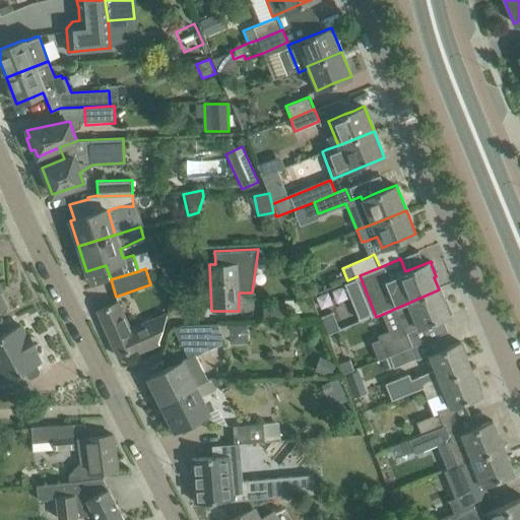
[(449,314),(452,313),(452,311),(451,312),(445,299),(443,300),(439,289),(394,309),(400,325),(389,330),(378,334),(379,338),(371,341),(379,361),(389,355),(412,346),(406,332),(430,322),(439,318),(449,314)]
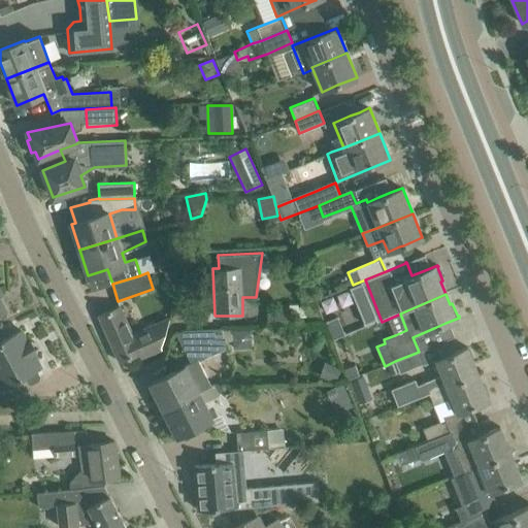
[(139,353),(141,356),(161,348),(168,319),(145,329),(143,324),(131,330),(119,306),(98,316),(119,362),(139,353)]
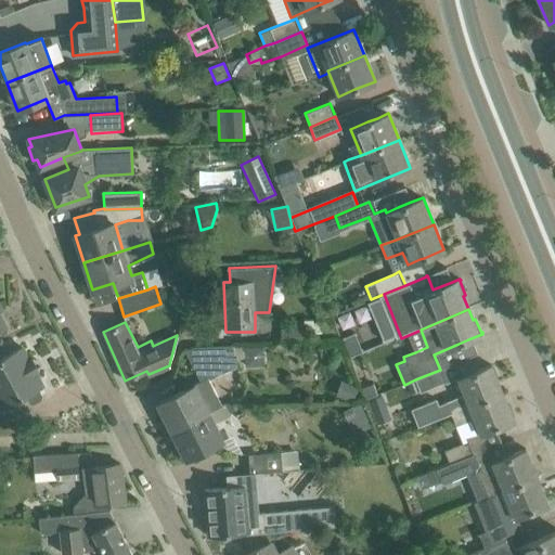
[(282,339),(304,337),(302,323),(281,325),(282,339)]
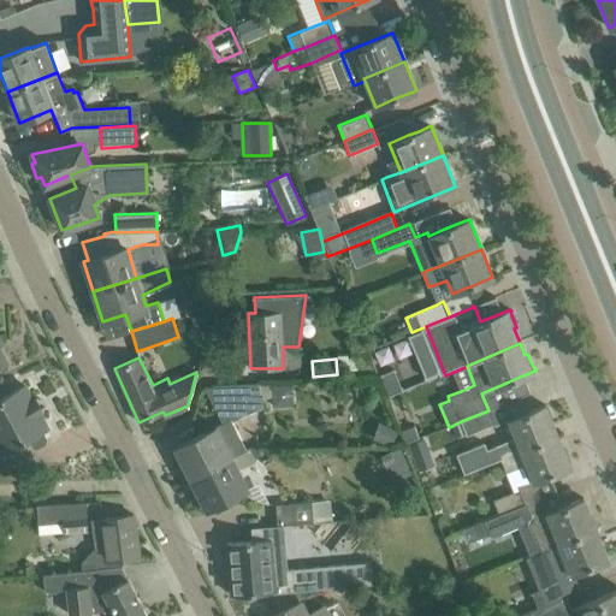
[(206,389),(223,424),(175,448),(190,479),(247,449),(231,420),(244,414),(258,407),(256,383),(214,385),(206,389)]
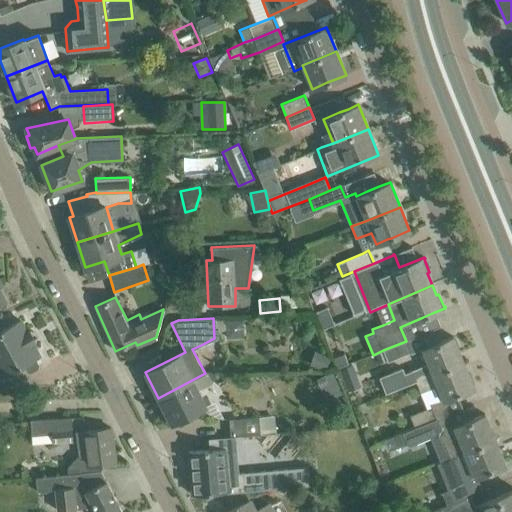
[(0,375),(22,364),(26,371),(30,372),(37,368),(38,365),(35,358),(39,355),(31,341),(30,341),(27,335),(20,320),(0,330),(0,375)]
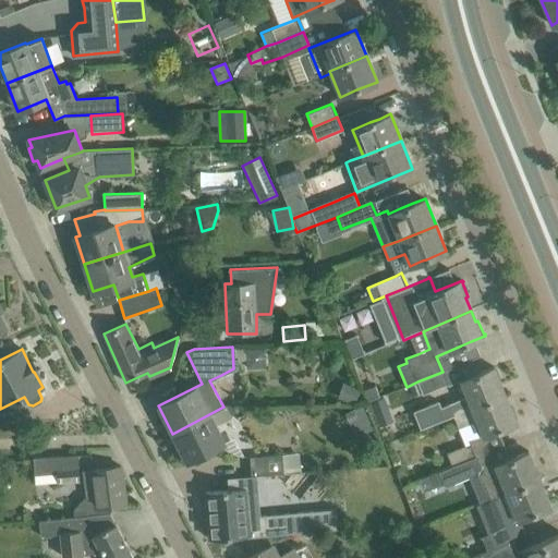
[(452,415),(455,419),(506,396),(494,366),(483,371),(473,375),(460,380),(466,396),(448,403),(441,407),(439,400),(413,411),(421,428),(452,415)]
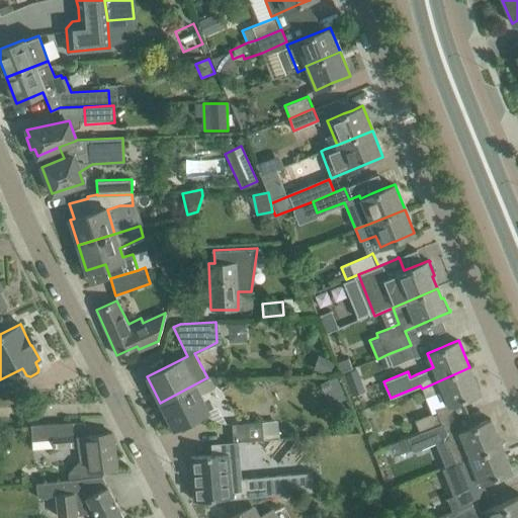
[(392,366),(415,356),(411,345),(387,354),(377,359),(380,368),(392,363),(392,366)]
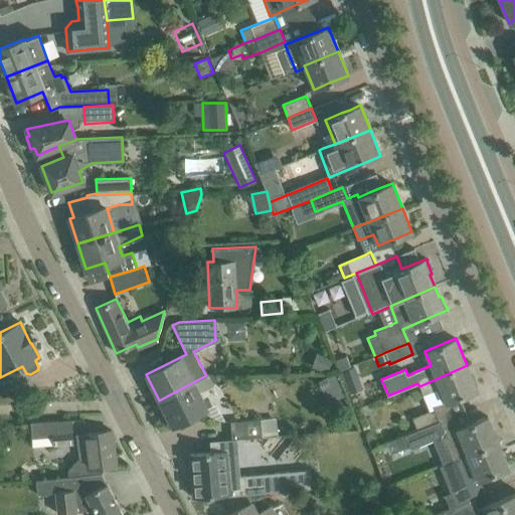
[(335,365),(339,374),(349,370),(345,360),(335,365)]
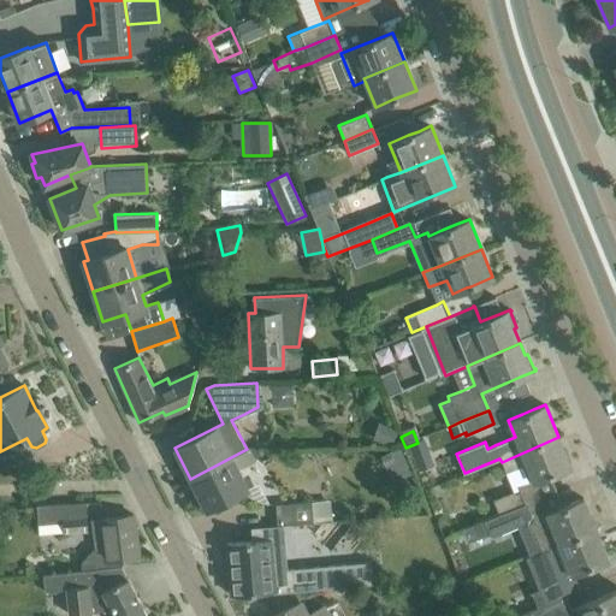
[(533,481),(550,474),(570,466),(558,437),(502,462),(505,473),(526,465),(533,481)]
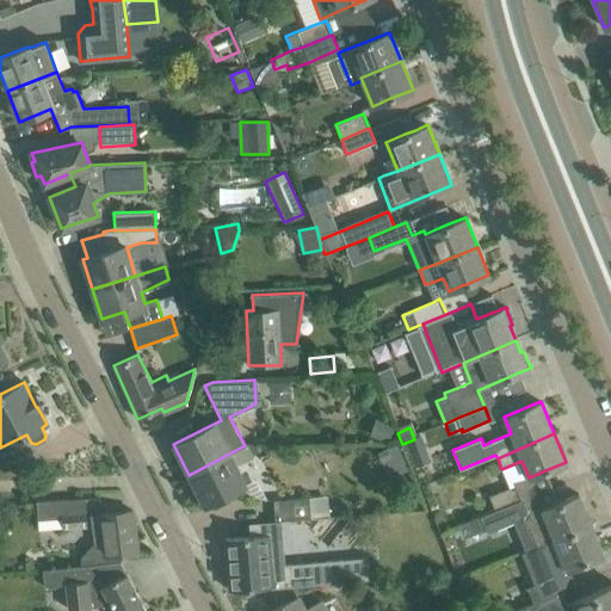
[(245,445),(189,475),(204,505),(226,494),(246,485),(235,464),(253,456),(247,444),(245,445)]
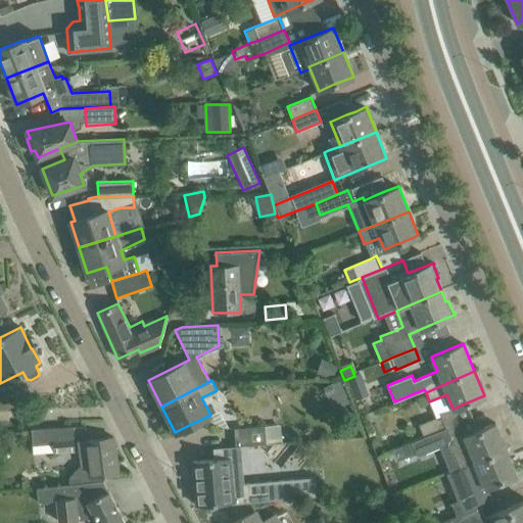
[(367,400),(362,388),(349,392),(354,405),(367,400)]
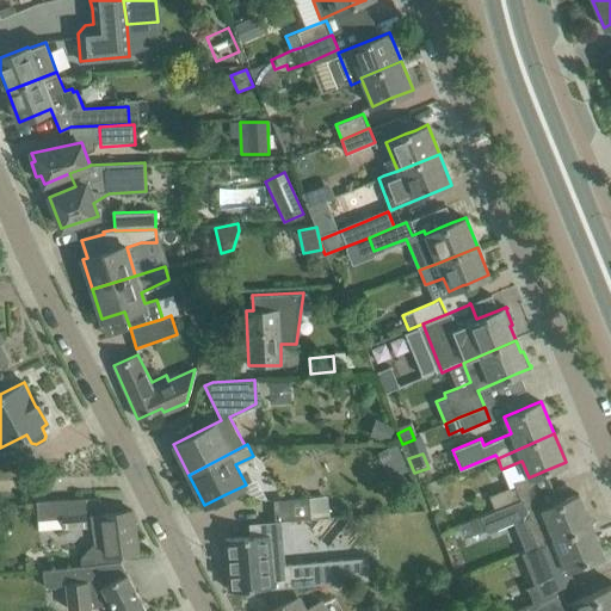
[(488,495),(495,512),(523,500),(517,485),(510,487),(493,494),(488,495)]
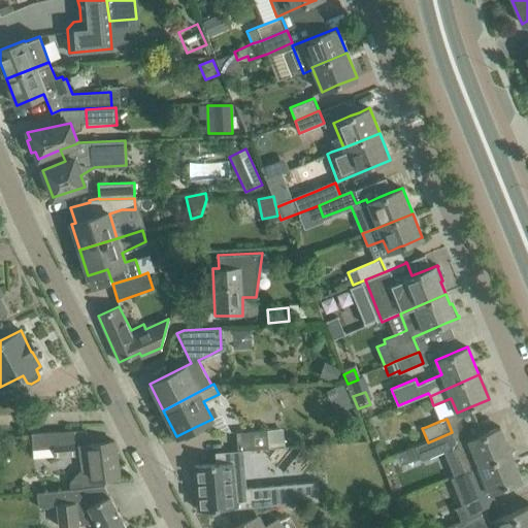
[(483,433),(457,444),(458,447),(455,447),(465,471),(466,473),(512,455),(500,427),(489,431),(483,433)]
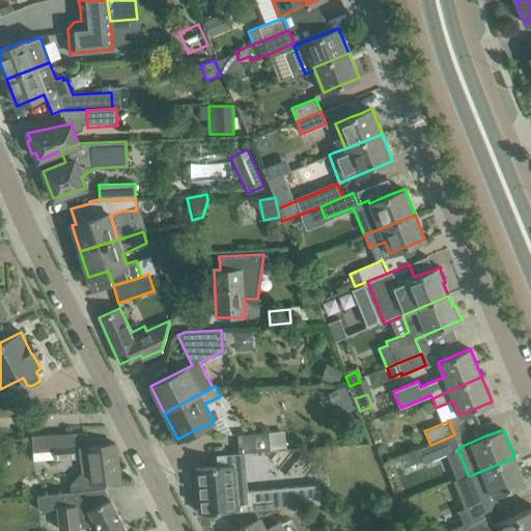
[(240,452),(280,449),(278,431),(238,435),(240,452)]
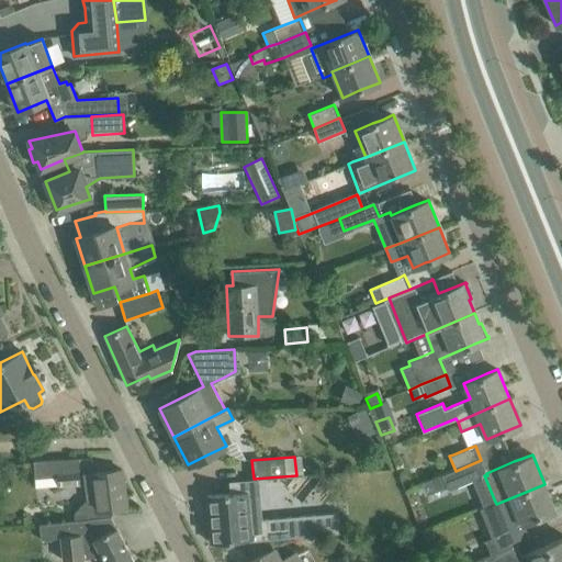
[(78,469),(77,458),(33,460),(35,489),(80,484),(78,469)]
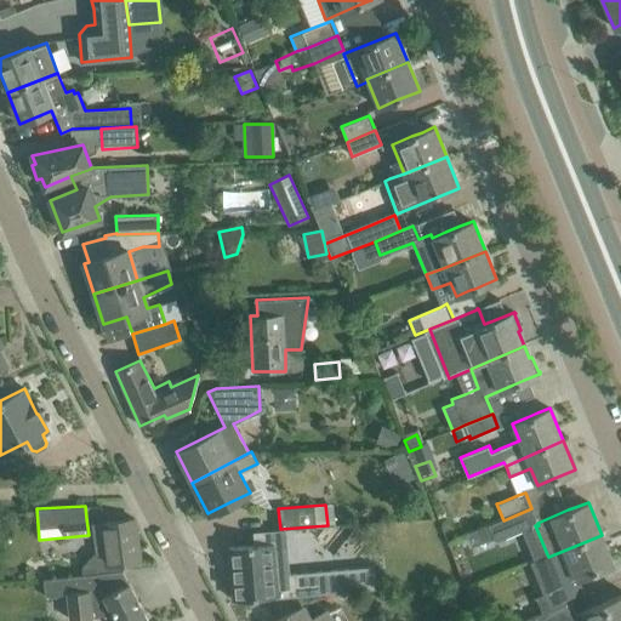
[(531,508),(503,520),(474,531),(480,546),(495,540),(495,542),(522,531),(535,525),(539,525),(537,523),(531,508)]
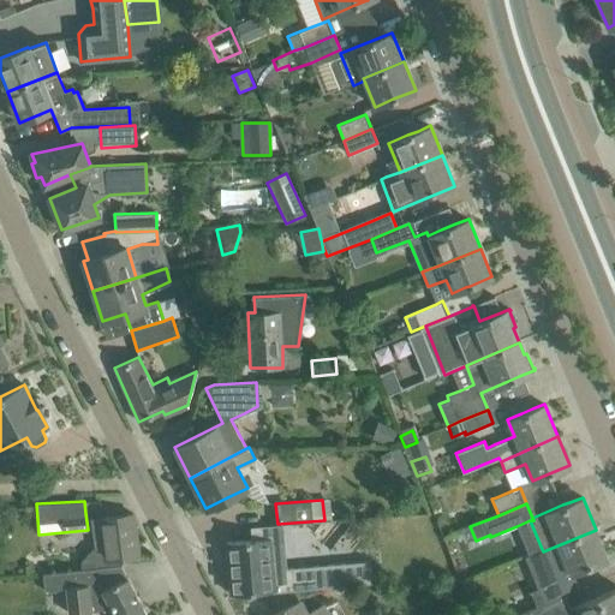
[(132,513),(100,518),(91,519),(95,550),(83,561),(84,569),(121,566),(121,565),(120,559),(138,556),(132,513)]
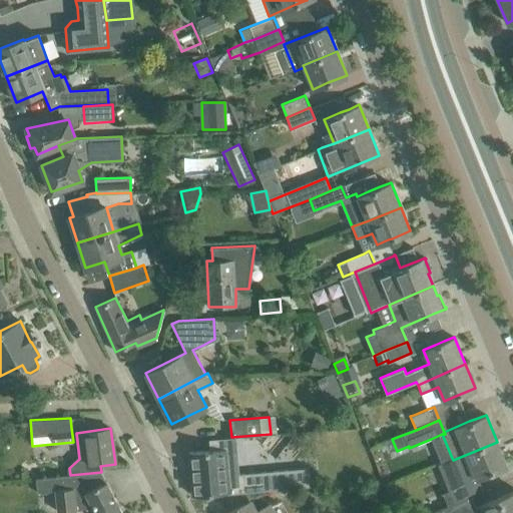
[(453,460),(463,483),(463,485),(442,493),(447,505),(448,507),(471,498),(470,496),(483,491),(478,478),(507,465),(497,442),(453,460)]
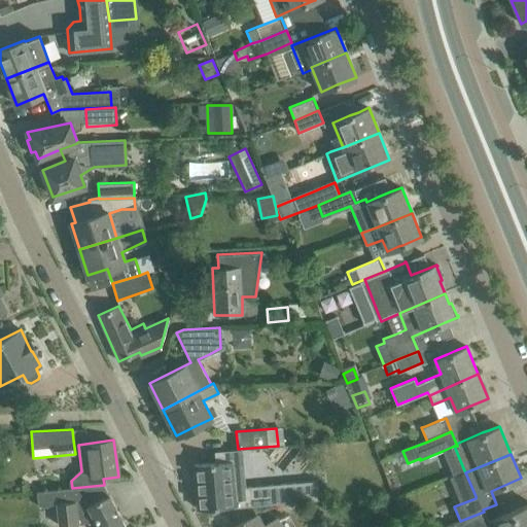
[(223,508),(318,500),(318,499),(316,481),(296,483),(296,482),(240,487),(238,464),(219,466),(219,462),(194,464),(198,508),(223,506),(223,508)]
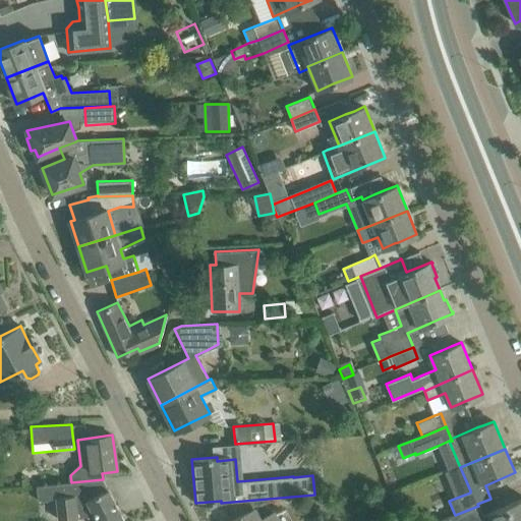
[(56,498),(58,519),(95,516),(98,520),(123,520),(107,488),(103,479),(71,482),(63,483),(37,485),(38,500),(56,498)]
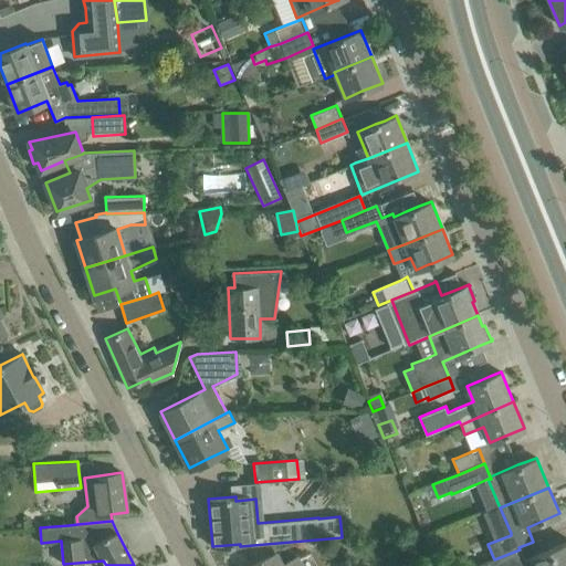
[(565,565),(565,542),(559,545),(524,559),(509,565),(565,565)]
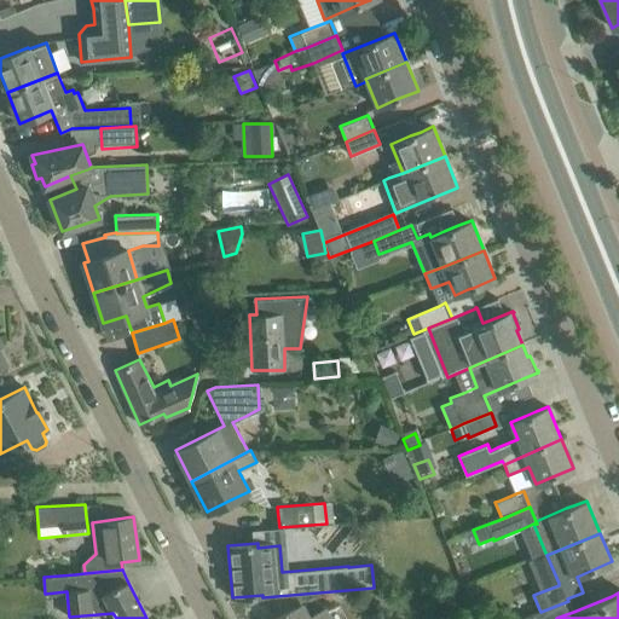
[(541,612),(539,609),(516,618),(556,618),(573,612),(568,601),(541,612)]
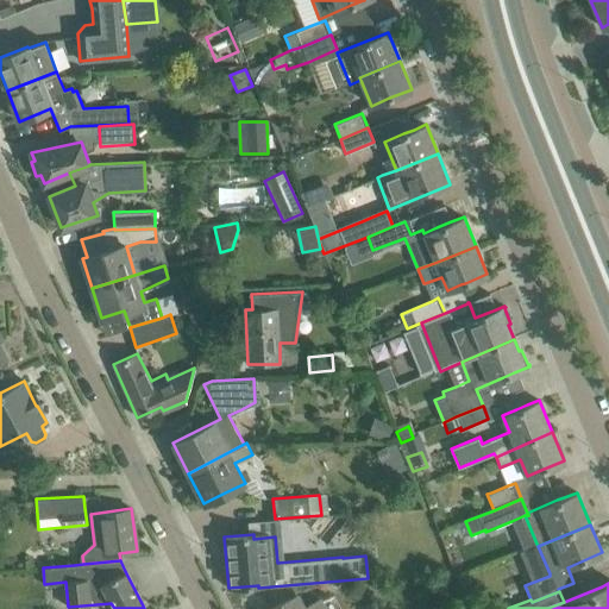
[(322,608),(319,601),(302,608),(295,596),(281,603),(269,608),(322,608)]
